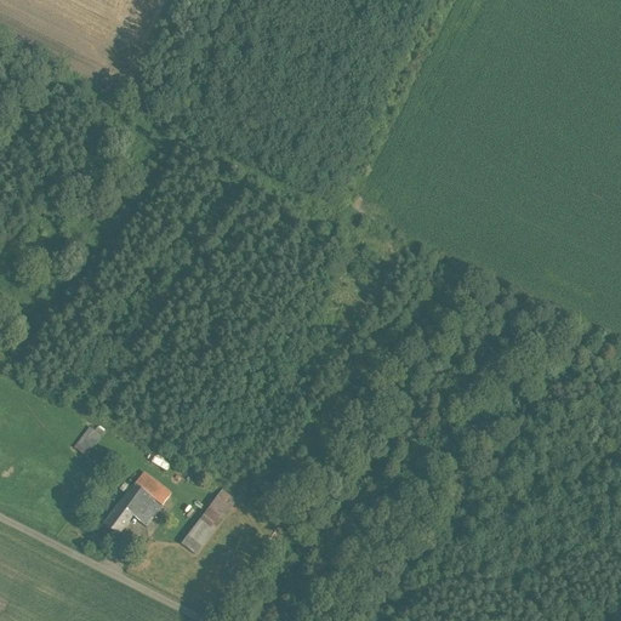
[(74,448),(87,457),(102,436),(90,426),(74,448)]
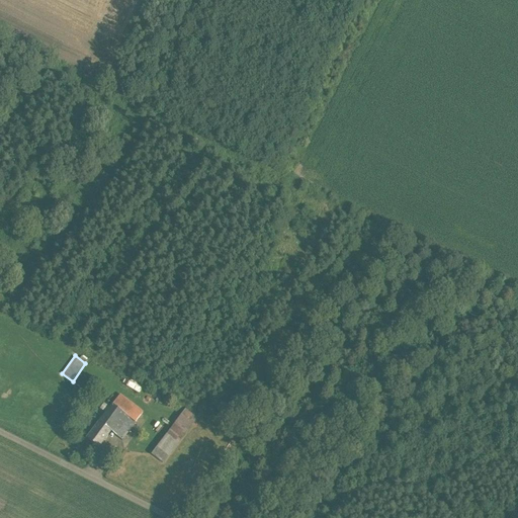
[(84,370),(87,365),(84,363),(74,382),(81,386),(88,372),(84,370)]
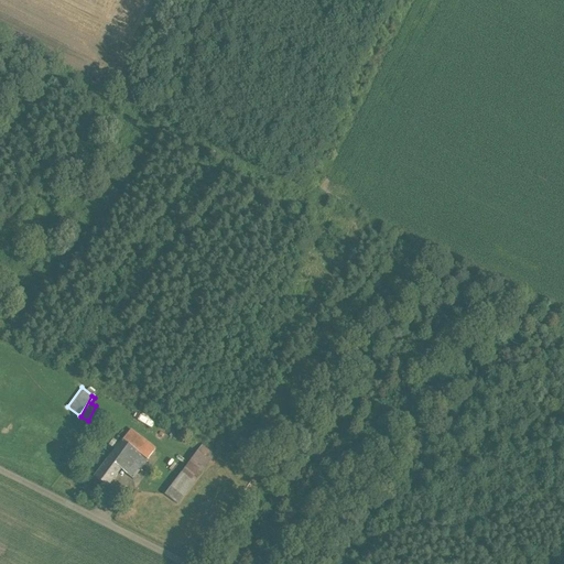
[(141,456),(147,461),(156,449),(130,430),(122,441),(134,449),(138,453),(138,454),(141,456)]
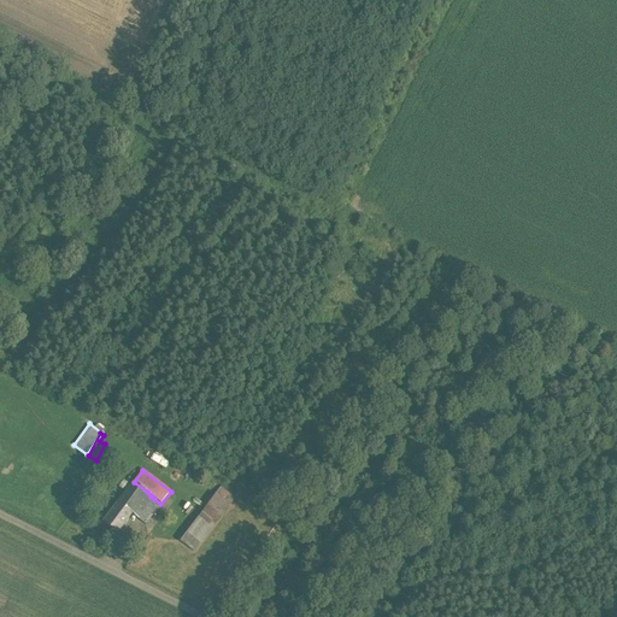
[(117,533),(131,513),(147,492),(134,482),(104,522),(117,533)]
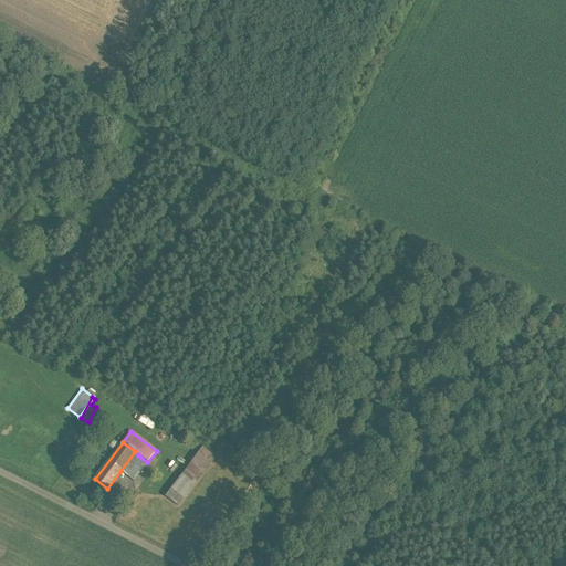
[(134,481),(147,462),(142,458),(127,477),(134,481)]
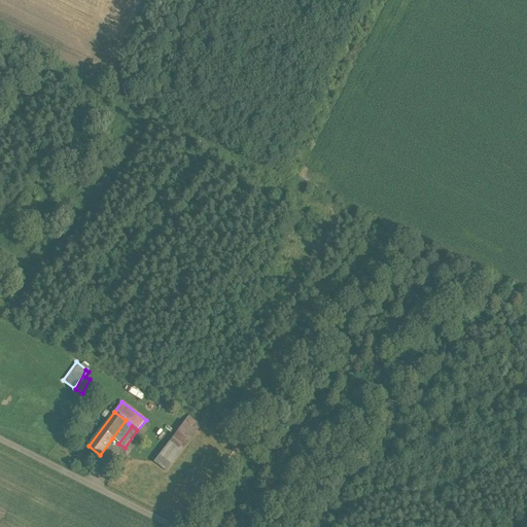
[(166,471),(189,440),(177,430),(153,462),(166,471)]
